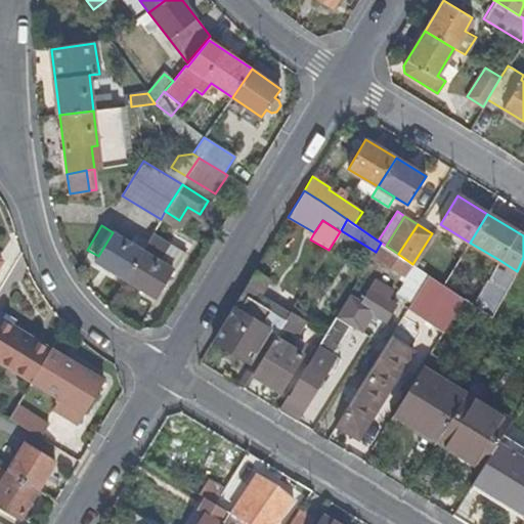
[(113,232),(98,256),(95,260),(125,278),(142,250),(131,244),(113,232)]
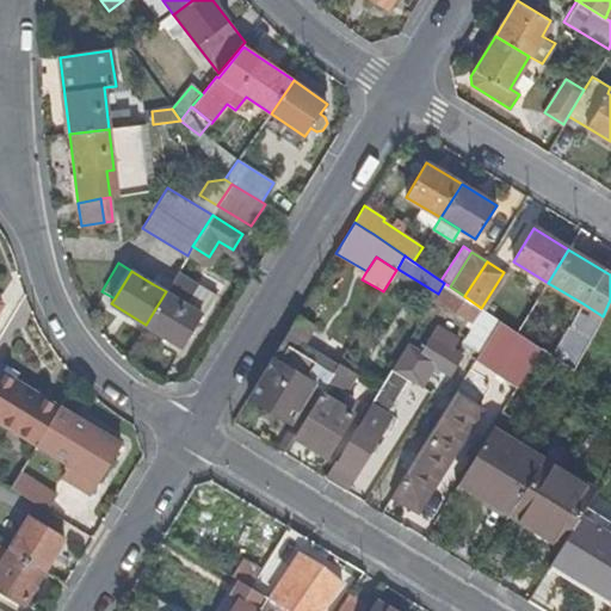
[(159,273),(153,284),(166,291),(172,282),(159,273)]
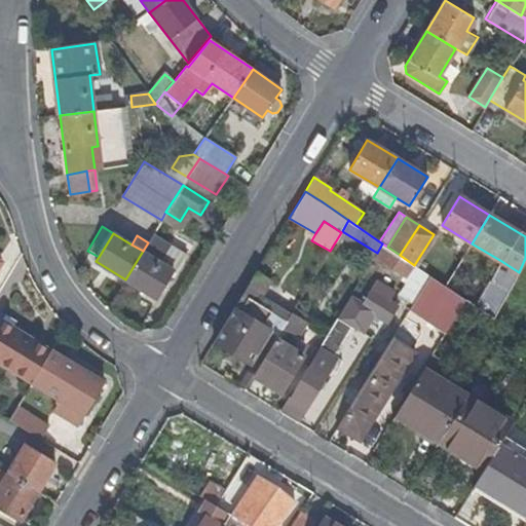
[(167,246),(152,236),(148,242),(143,251),(125,279),(155,298),(173,269),(158,260),(167,246)]
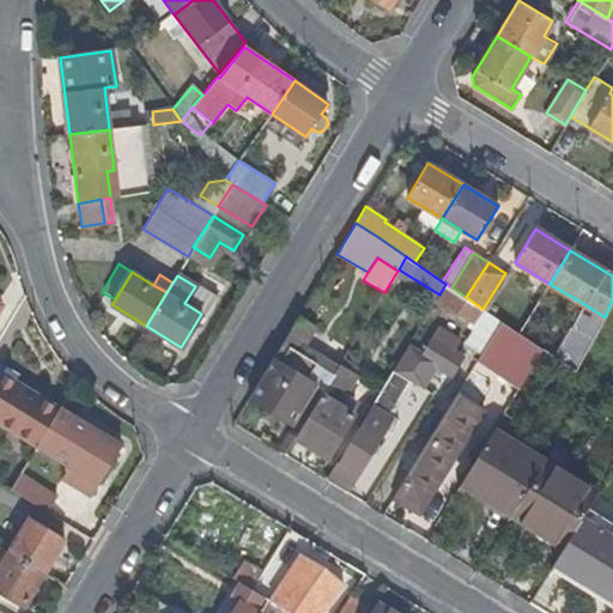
[(466,345),(483,354),(502,322),(483,309),(466,297),(451,287),(445,284),(439,295),(478,323),(466,345)]
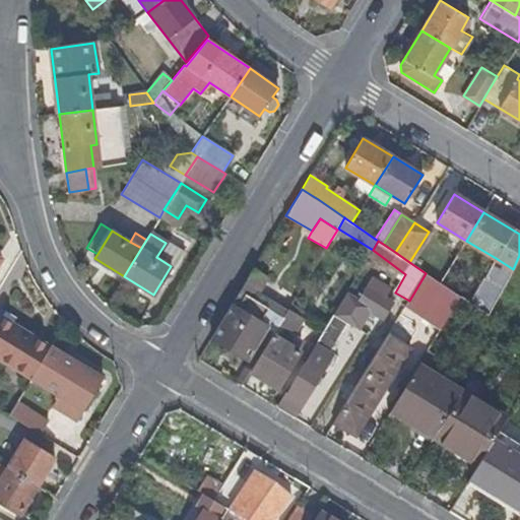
[(484,277),(502,287),(513,269),(496,258),(484,277)]
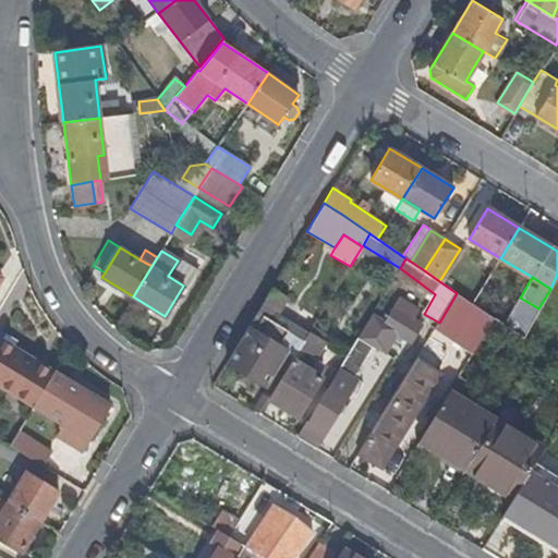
[(287,300),(270,290),(215,362),(274,390),(294,356),(278,347),(287,331),(273,323),(277,317),(287,300)]
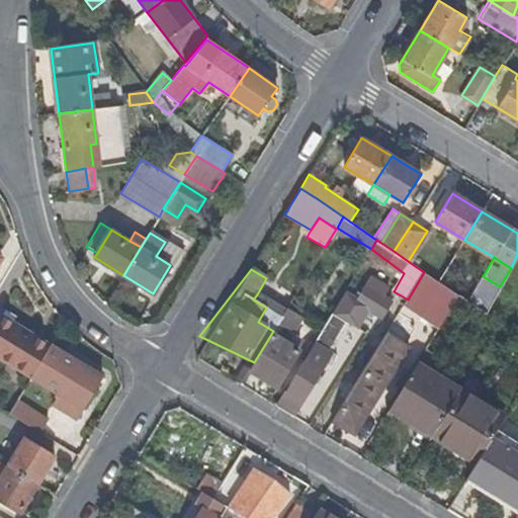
[(402,308),(438,330),(458,295),(438,281),(424,272),(408,299),(402,308)]
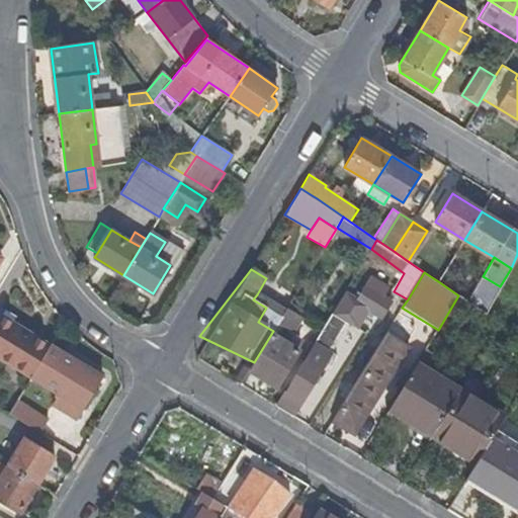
[(358,296),(347,290),(278,403),(295,414),(303,402),(332,354),(330,352),(348,323),(357,329),(365,316),(368,312),(375,316),(382,320),(392,304),(382,298),(387,291),(369,279),(358,296)]
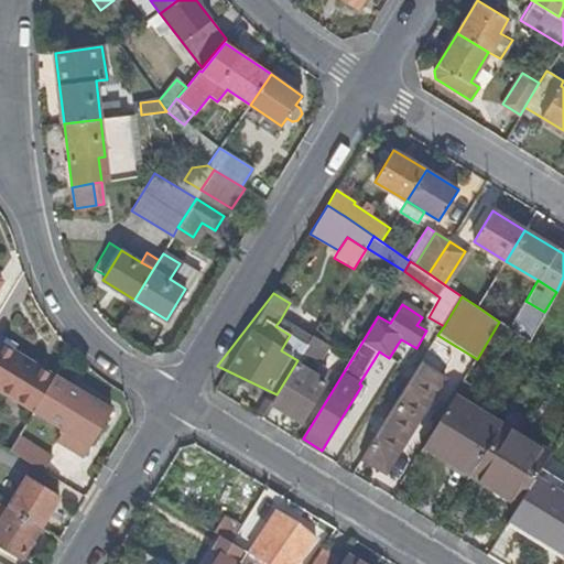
[(281,350),(297,360),(311,339),(280,321),(275,326),(290,335),(281,350)]
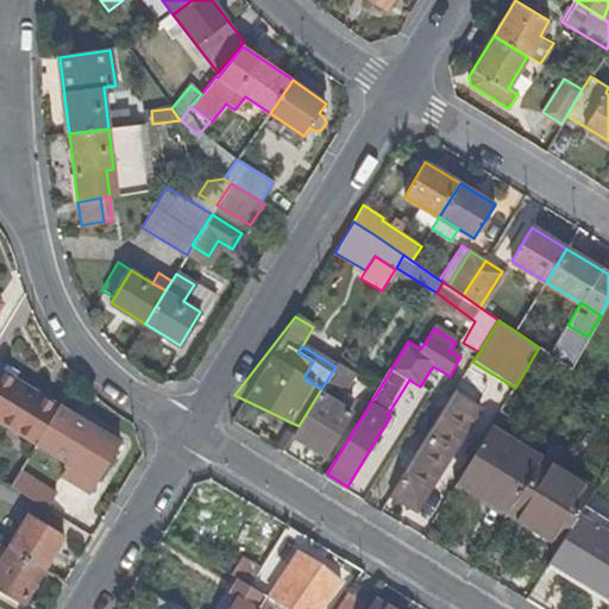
[(0,369),(0,420),(38,443),(60,406),(16,378),(19,372),(6,364),(2,371),(0,369)]
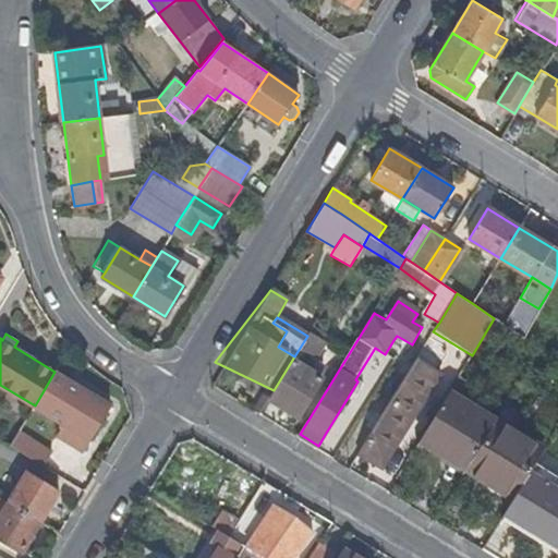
[(269,398),(286,409),(293,398),(306,405),(323,379),(300,365),(307,355),(314,360),(325,342),(308,334),(307,336),(294,356),(274,390),(269,398)]
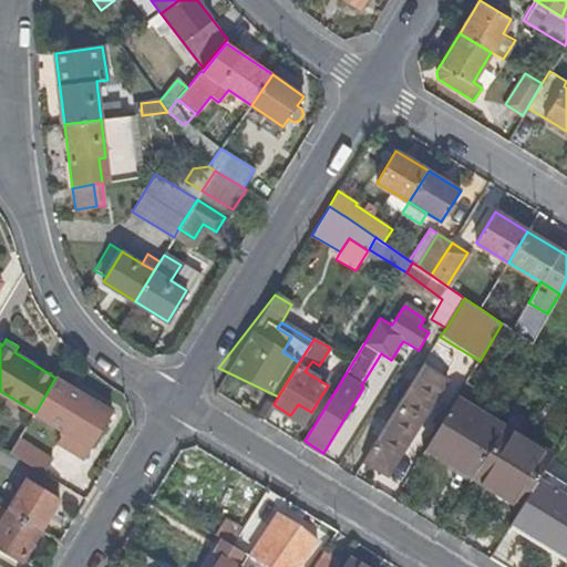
[(403,341),(400,346),(408,351),(411,346),(403,341)]
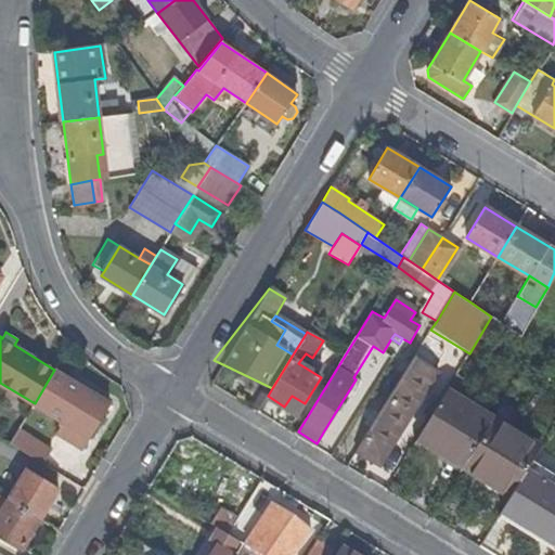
[(390,436),(397,440),(437,374),(413,359),(357,451),(374,462),(390,436)]
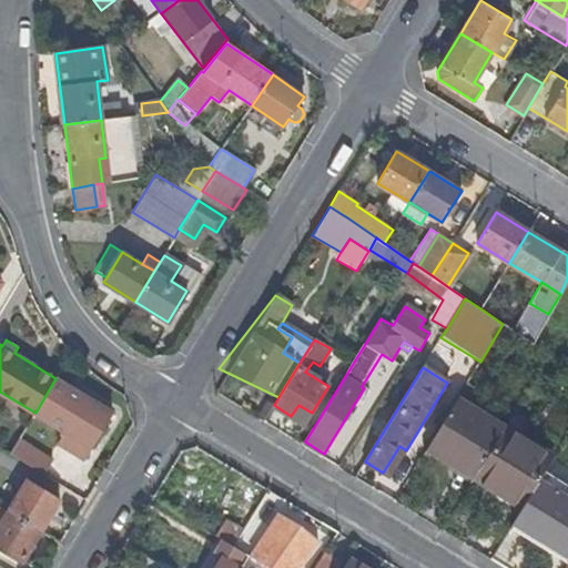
[(112,413),(56,378),(36,413),(64,430),(58,442),(85,457),(92,446),(112,413)]
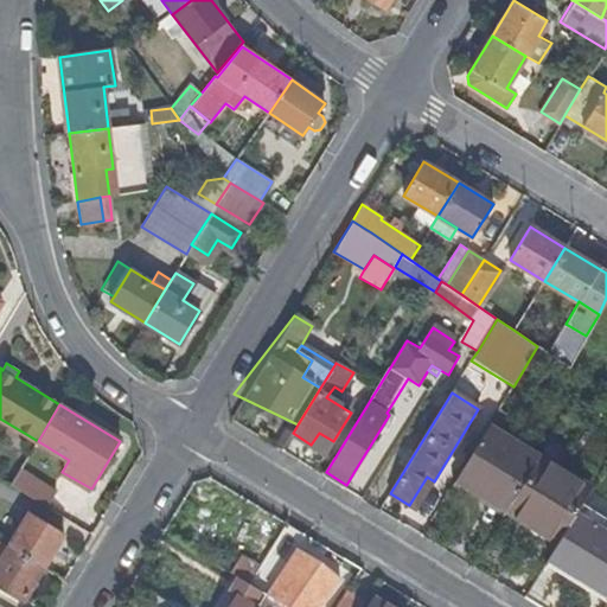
[(457,479),(508,511),(509,509),(540,458),(489,427),(457,479)]
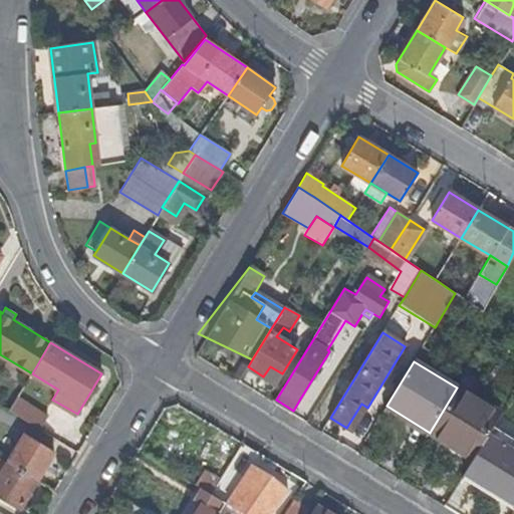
[(244,363),(235,377),(239,380),(248,366),(244,363)]
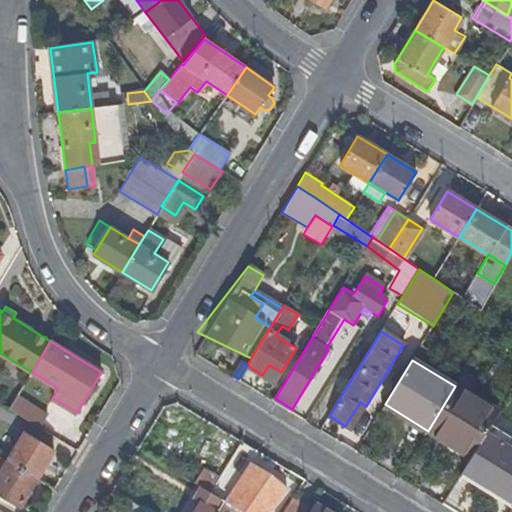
[(269,365),(262,375),(274,383),(281,372),(269,365)]
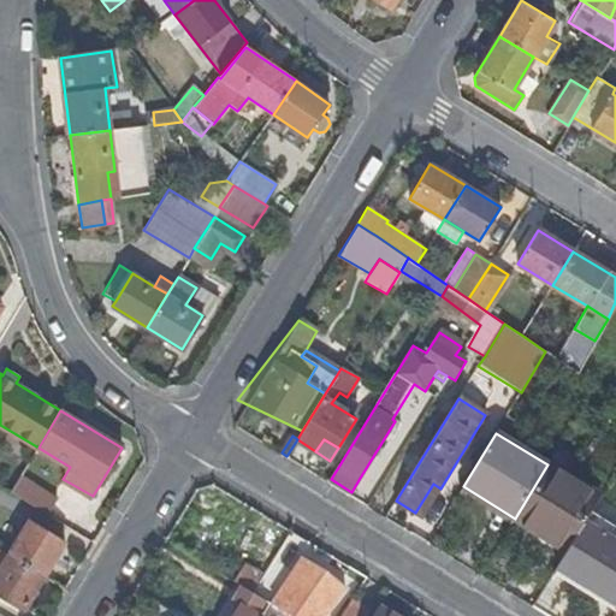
[(516,516),(537,528),(538,529),(542,525),(572,543),(591,511),(599,496),(548,465),(516,516)]
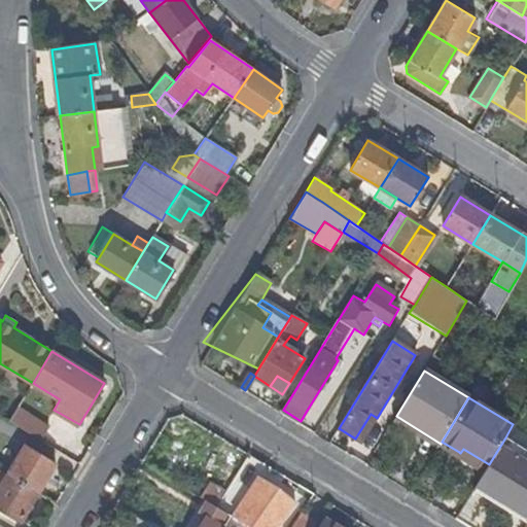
[(49,427),(18,408),(9,422),(41,441),(49,427)]
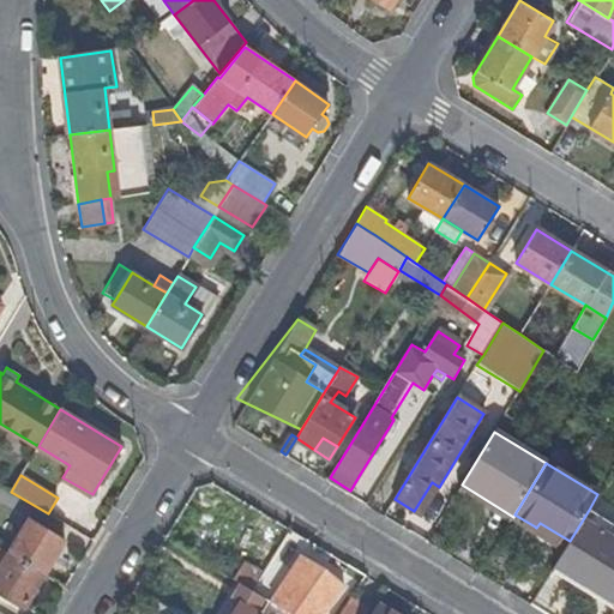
[(432,482),(414,511),(421,515),(439,487),(432,482)]
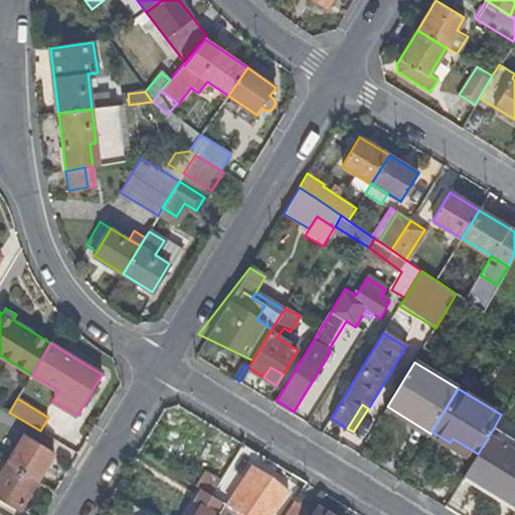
[(466,473),(514,503),(514,452),(505,446),(509,437),(494,427),(478,454),(472,463),(466,473)]
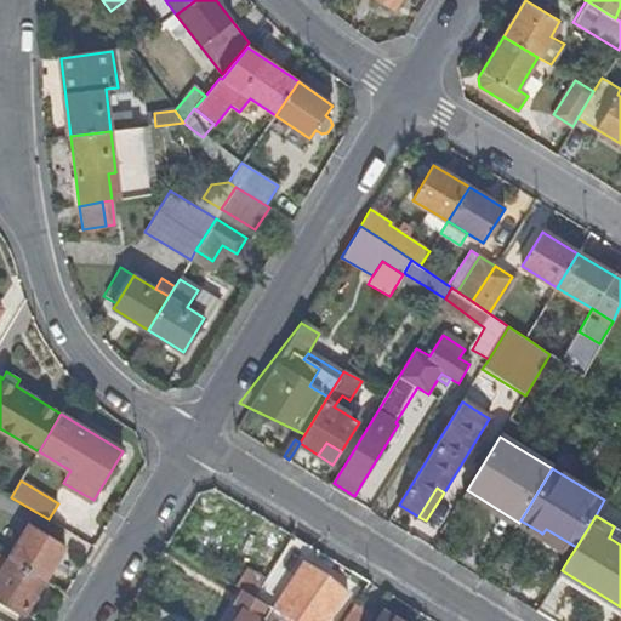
[(29,525),(7,559),(44,581),(66,547),(29,525)]
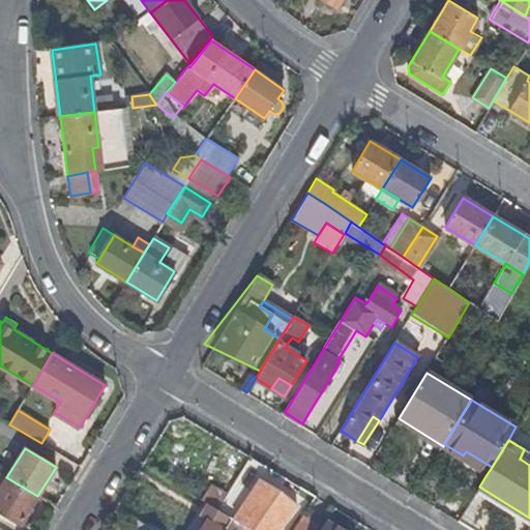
[(520,459),(529,465),(529,452),(524,449),(520,459)]
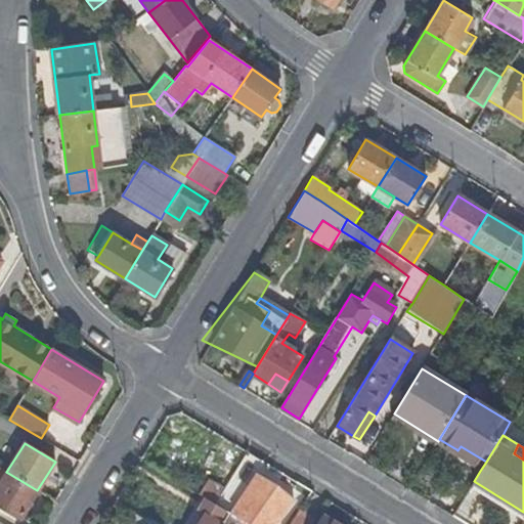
[(453,454),(480,471),(486,462),(461,446),(457,450),(456,449),(453,454)]
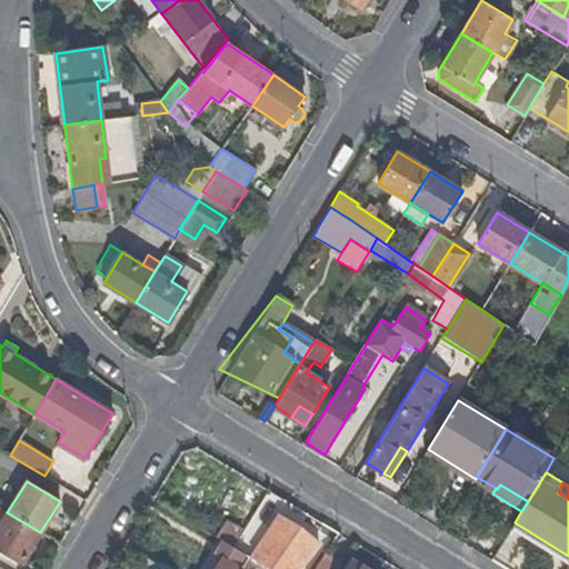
[(0,549),(21,562),(40,532),(7,512),(0,508),(0,549)]
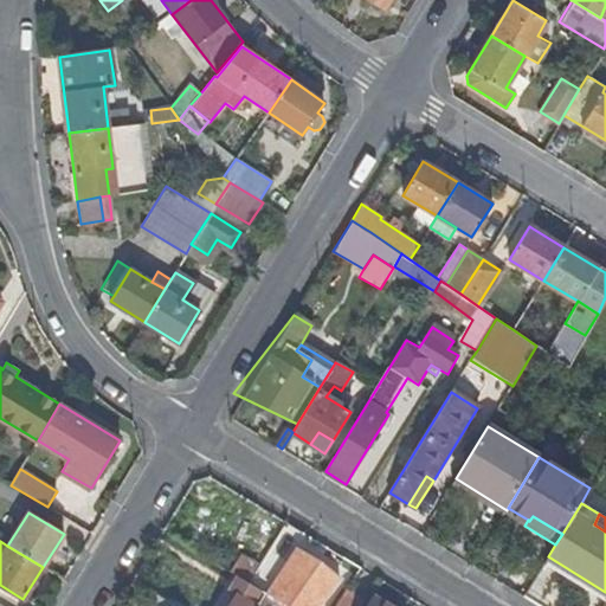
[(300,549),(269,594),(289,605),(290,605),(320,563),(300,549)]
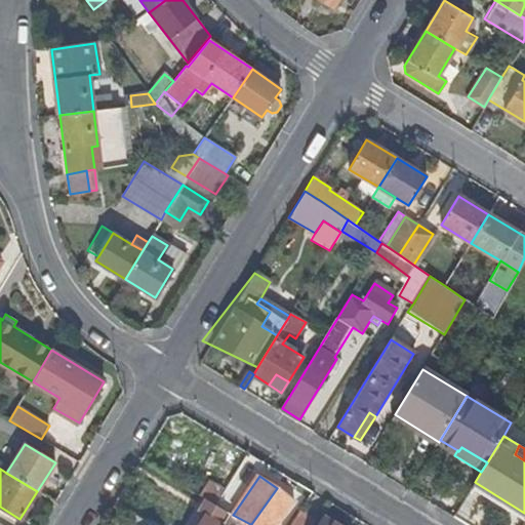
[(208,479),(198,494),(215,503),(216,506),(226,490),(208,479)]
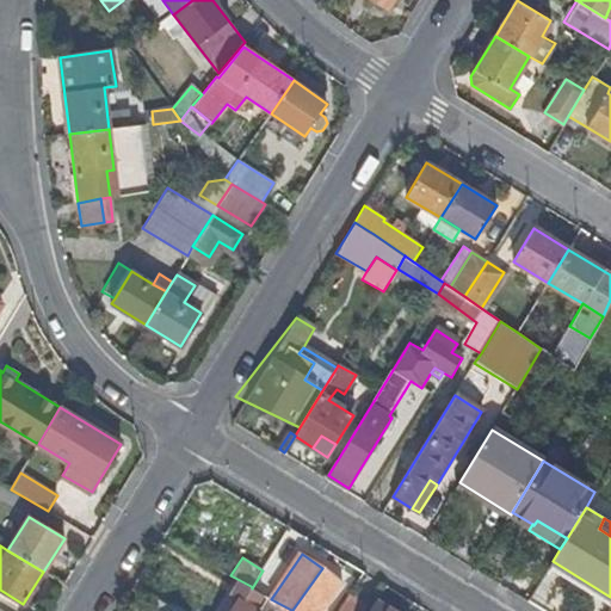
[(320,610),(341,581),(322,568),(292,610),(320,610)]
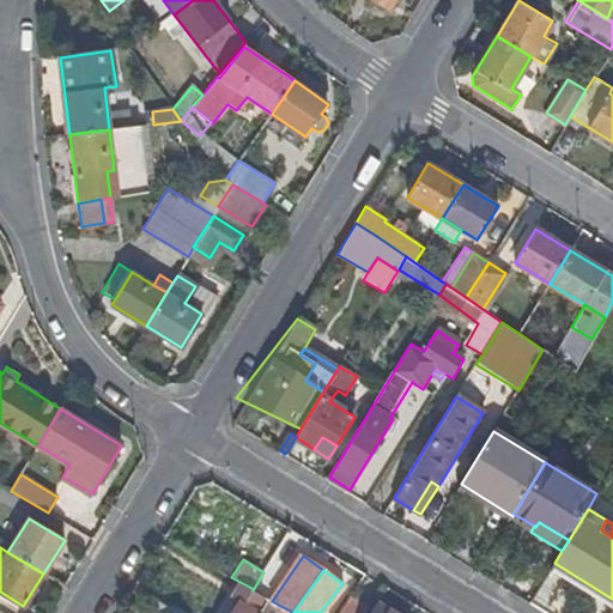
[(262,612),(271,601),(253,590),(252,588),(235,612),(262,612)]
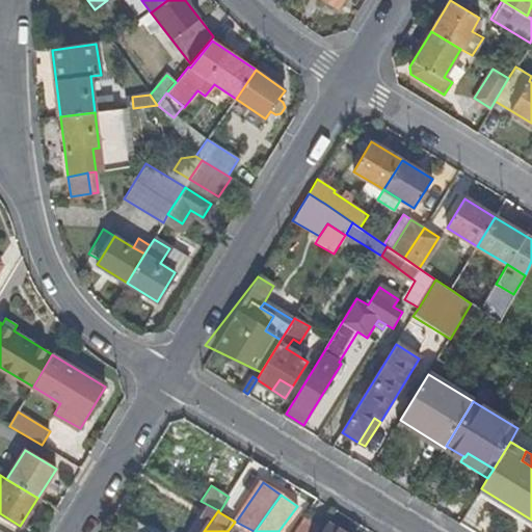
[(235,522),(228,531),(254,531),(236,522),(235,522)]
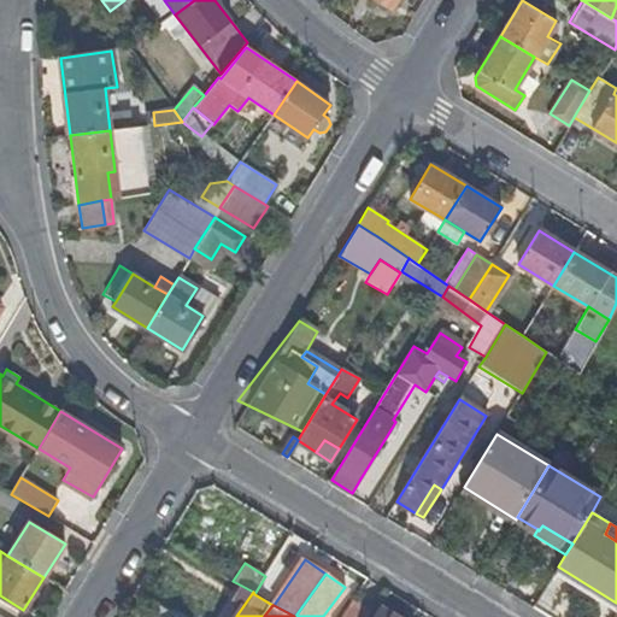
[(359,605),(351,616),(368,616),(371,613),(359,605)]
